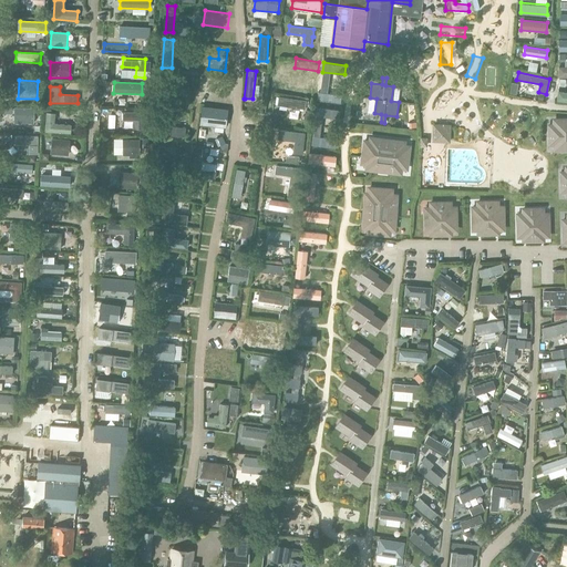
[(291,88),(290,96),(313,100),(315,91),(291,88)]
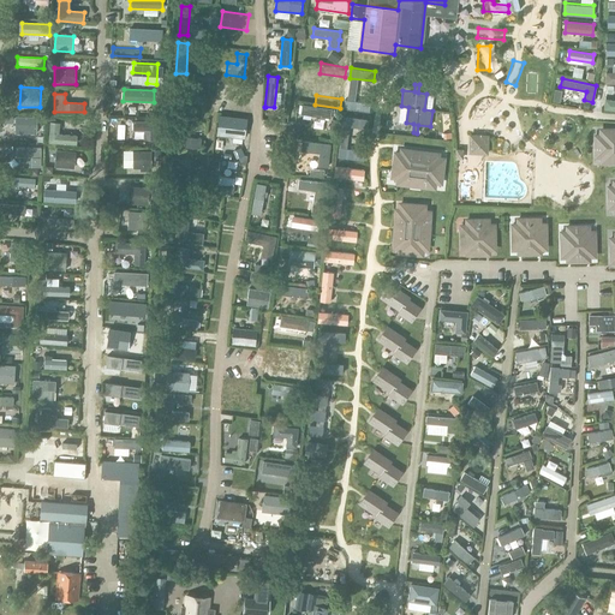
[(346,100),(345,108),(369,112),(370,102),(346,100)]
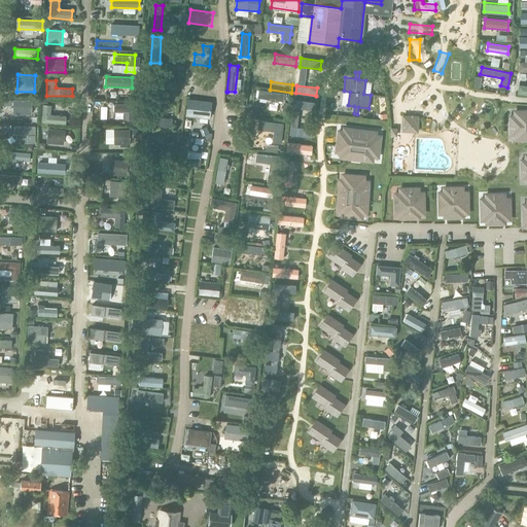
[(526,95),(526,85),(518,85),(517,95),(526,95)]
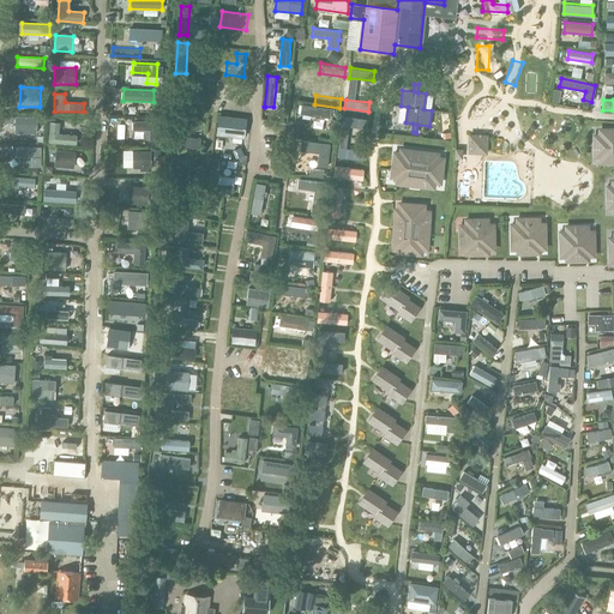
[(296,106),(295,116),(326,119),(326,108),(296,106)]
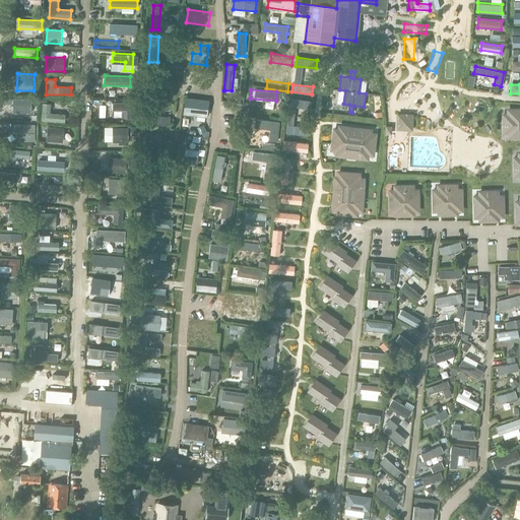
[(207,118),(209,101),(185,98),(183,115),(207,118)]
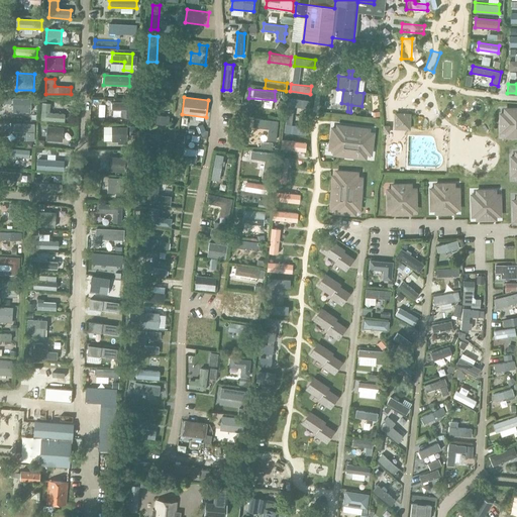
[(289,97),(288,105),(310,108),(311,100),(289,97)]
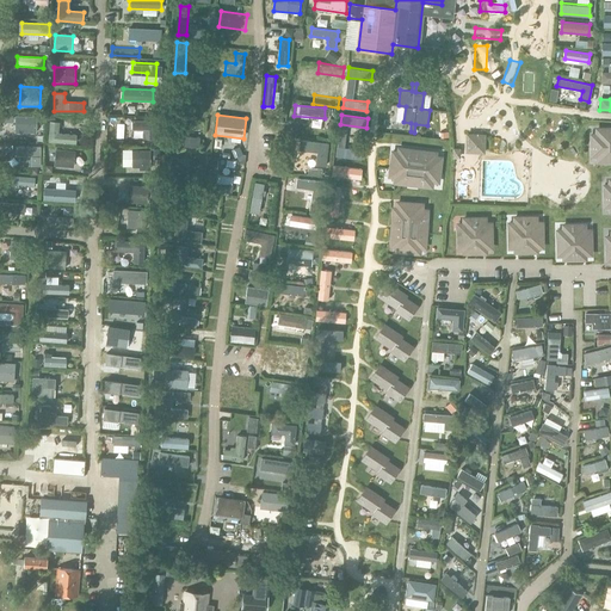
[(16,116),(16,133),(38,133),(38,116),(16,116)]
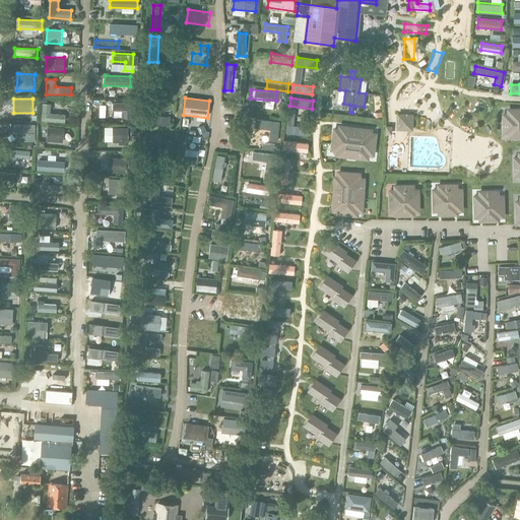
[(134,103),(113,103),(113,110),(122,111),(122,118),(126,118),(126,119),(133,119),(134,103)]
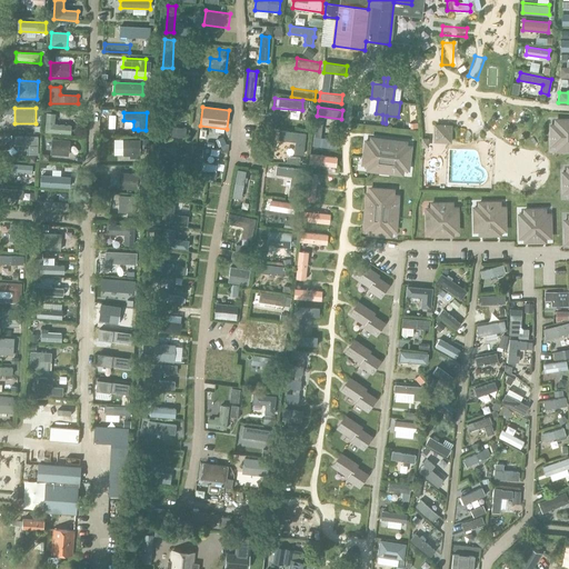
[(46,132),(72,135),(72,126),(55,125),(56,113),(47,113),(46,132)]
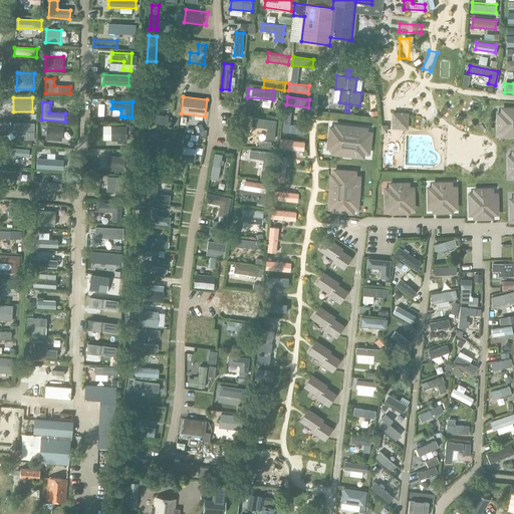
[(496,112),(496,134),(501,134),(501,138),(513,138),(513,106),(501,107),(501,112),(496,112)]
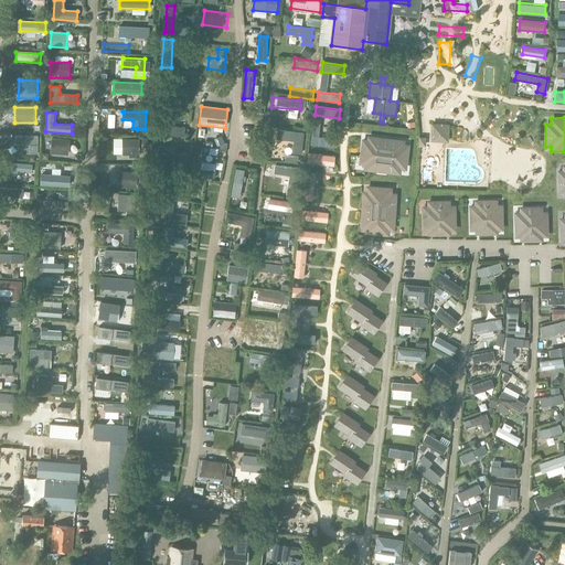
[(432,124),(430,141),(449,142),(449,124),(432,124)]
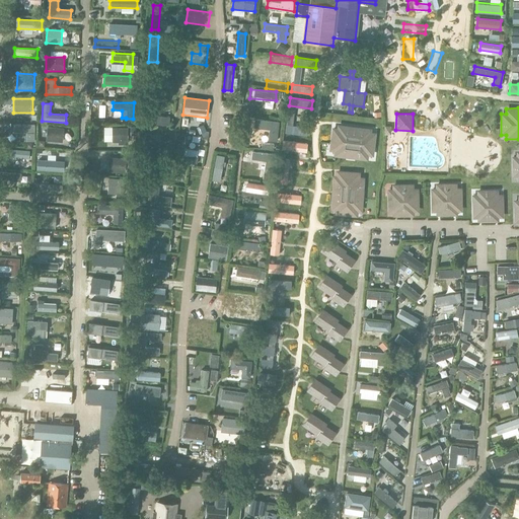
[(169,125),(169,117),(144,116),(144,124),(169,125)]
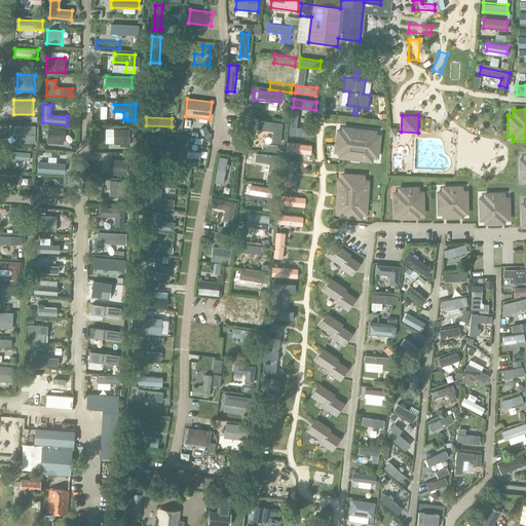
[(259,120),(258,129),(273,130),(271,143),(280,144),(283,123),(259,120)]
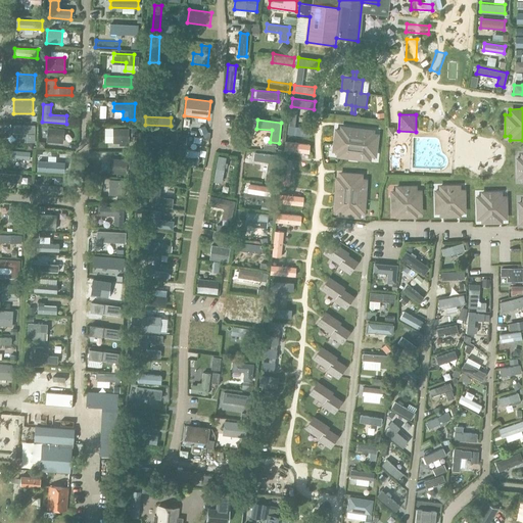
[(288,125),(287,133),(310,136),(311,128),(288,125)]
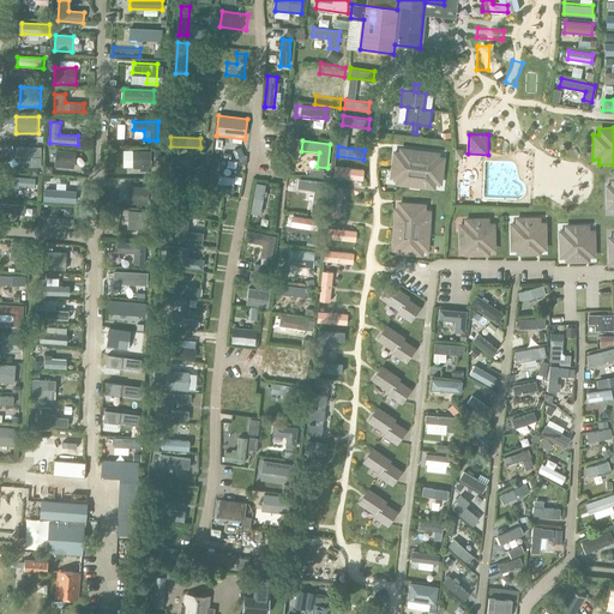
[(16,148),(16,156),(32,156),(32,167),(41,167),(41,148),(16,148)]
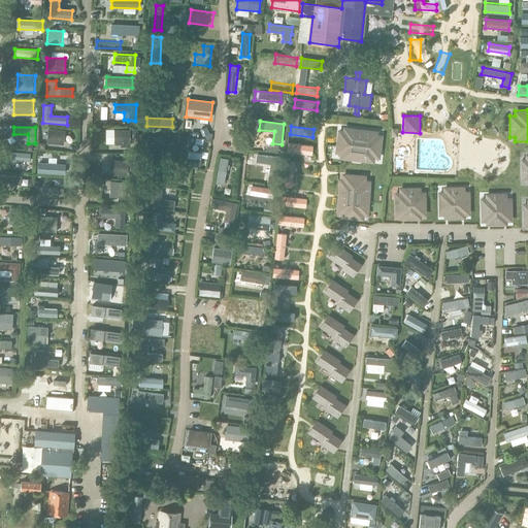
[(196,130),(199,136),(205,134),(202,127),(196,130)]
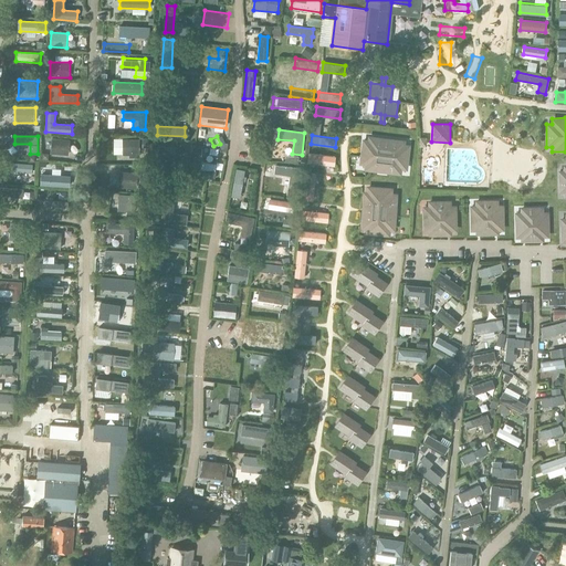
[(363,140),(360,156),(366,156),(364,168),(376,170),(377,165),(386,166),(385,171),(398,174),(399,161),(405,163),(407,147),(399,146),(400,142),(392,140),(391,144),(378,143),(378,138),(371,137),(370,142),(363,140)]
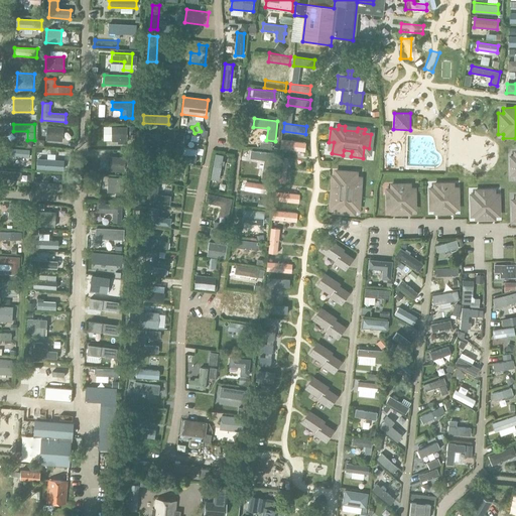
[(126,127),(111,127),(112,140),(126,140),(126,127)]
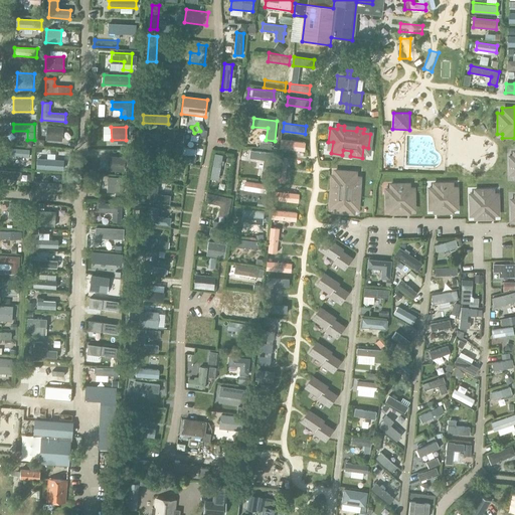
[(62,131),(45,130),(44,144),(61,146),(62,131)]
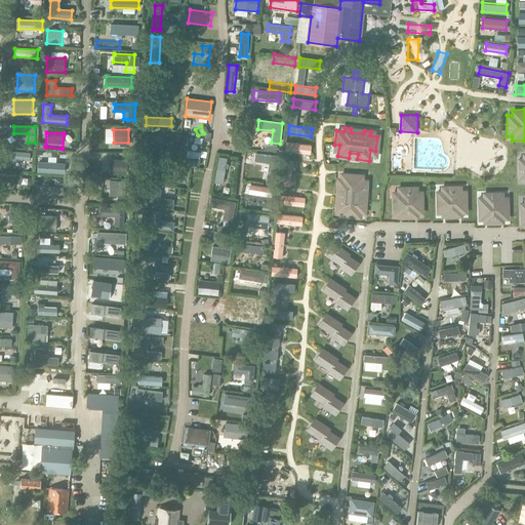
[(147,135),(146,159),(163,160),(163,149),(155,149),(155,136),(147,135)]
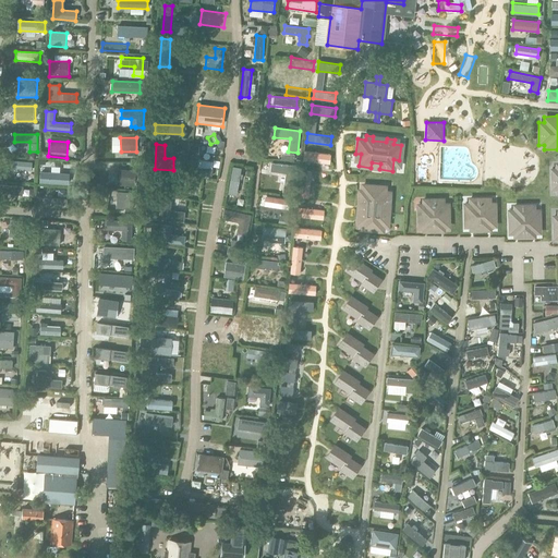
[(215,156),(216,147),(196,146),(196,155),(215,156)]
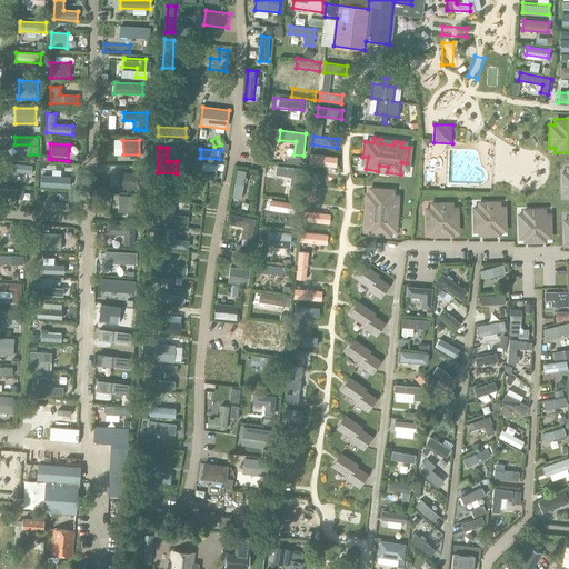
[(309,165),(323,166),(325,156),(310,155),(309,165)]
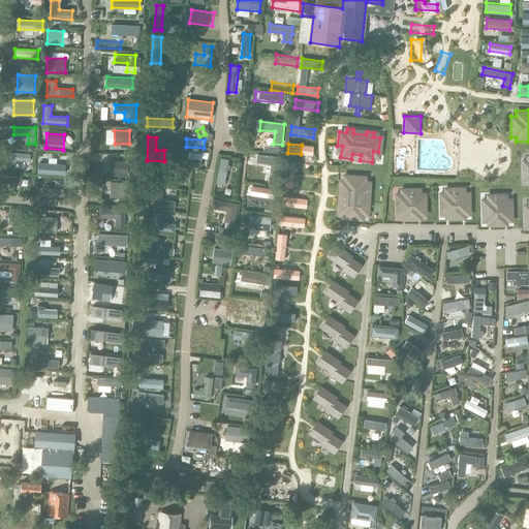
[(312,156),(313,147),(302,145),(301,154),(312,156)]
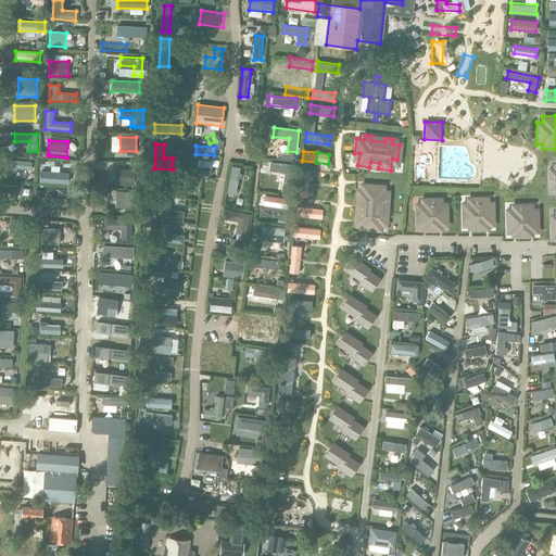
[(417,152),(416,164),(427,165),(428,154),(417,152)]
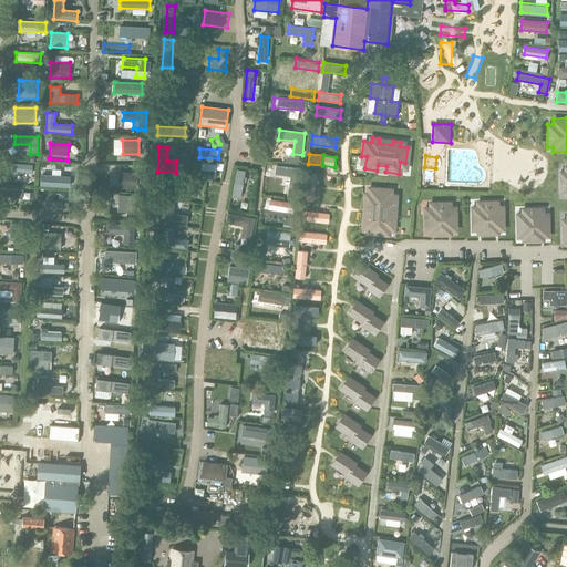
[(200,169),(202,160),(194,158),(193,168),(192,168),(191,176),(215,179),(216,172),(200,169)]
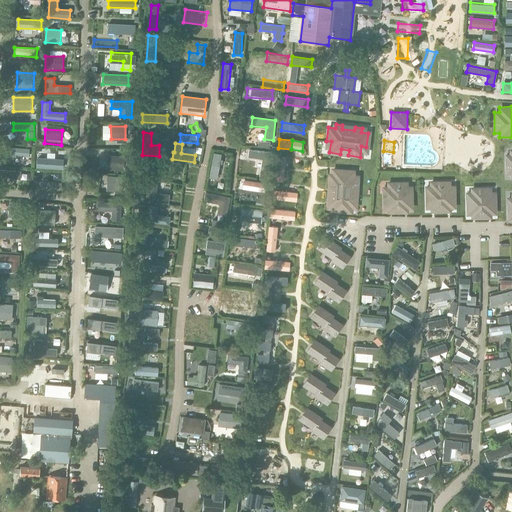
[(1,146),(0,154),(22,155),(22,148),(1,146)]
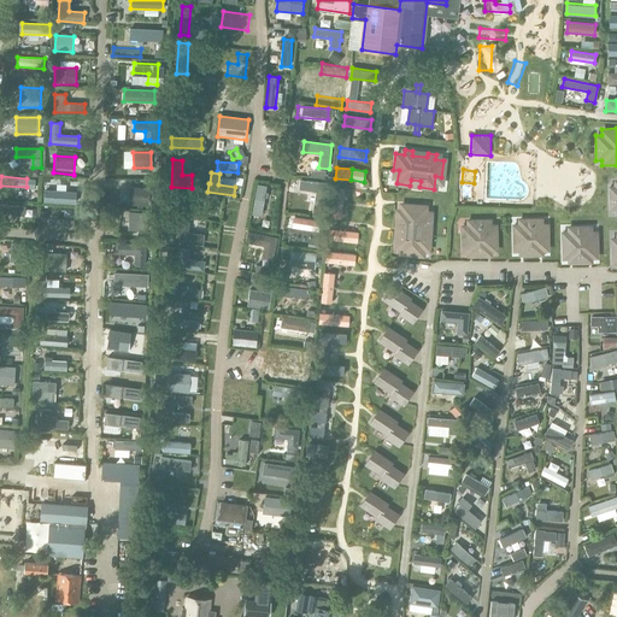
[(327,183),(299,180),(298,189),(316,192),(313,205),(323,206),(325,193),(327,193),(327,183)]
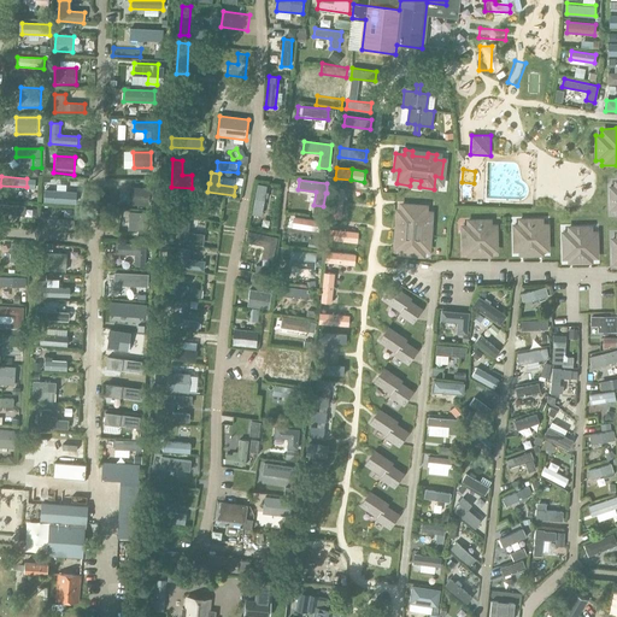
[(586,182),(573,181),(571,198),(586,198),(586,182)]
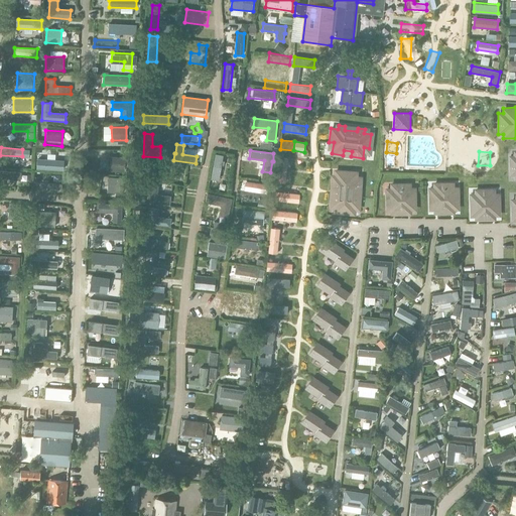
[(215,154),(211,179),(219,180),(223,155),(215,154)]
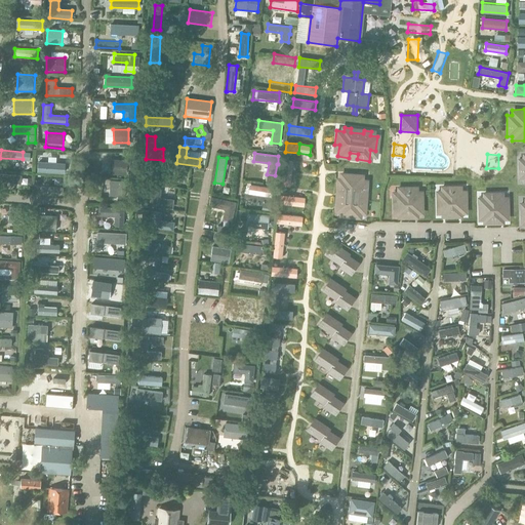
[(111,160),(110,174),(126,175),(127,162),(111,160)]
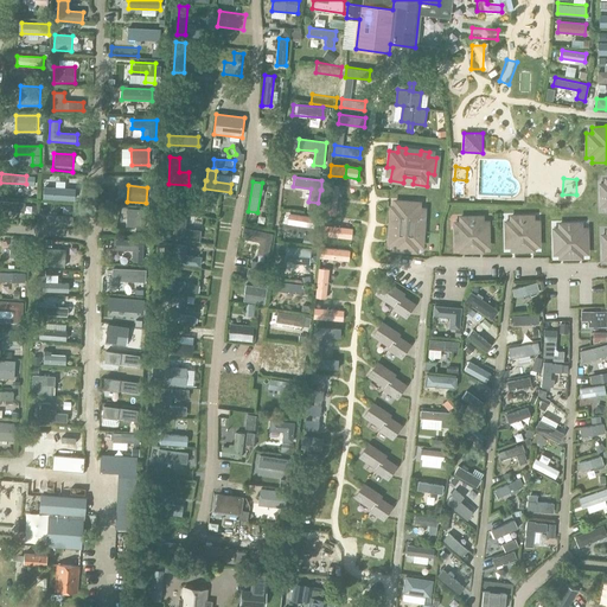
[(328,185),(327,199),(338,200),(339,187),(328,185)]
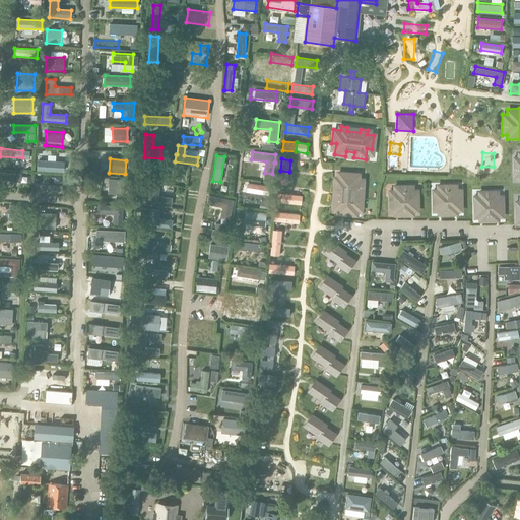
[(157,173),(158,167),(149,165),(147,181),(167,183),(168,174),(157,173)]
